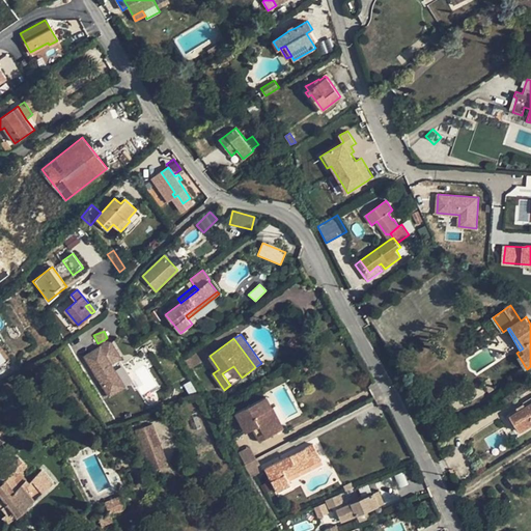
[(110,339),(84,356),(109,396),(126,386),(111,363),(121,357),(110,339)]
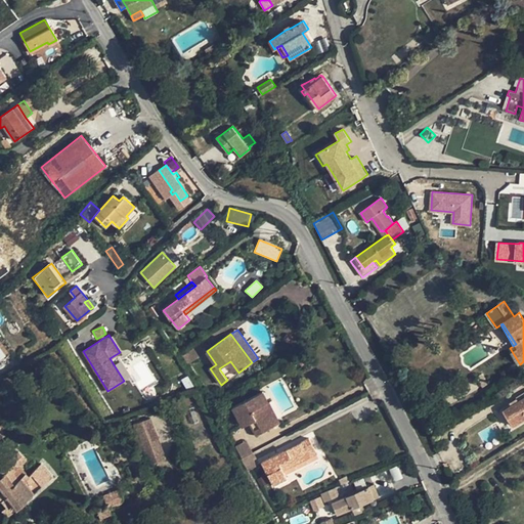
[(188,364),(199,357),(191,346),(181,353),(188,364)]
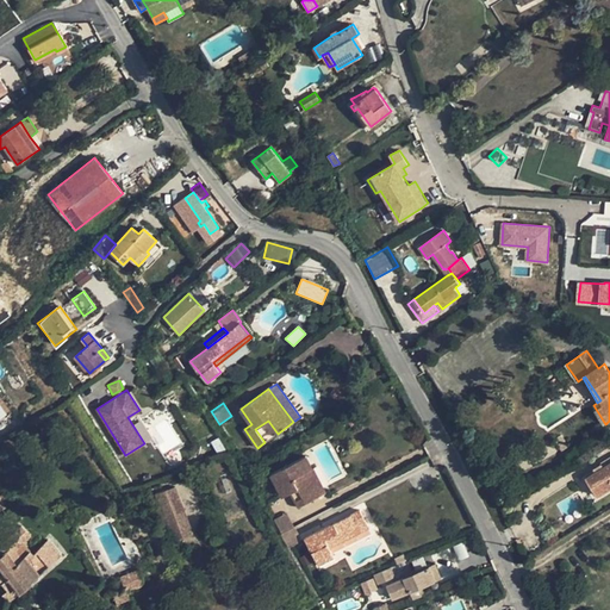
[(354,409),(344,415),(350,425),(356,421),(360,425),(363,423),(361,418),(354,409)]
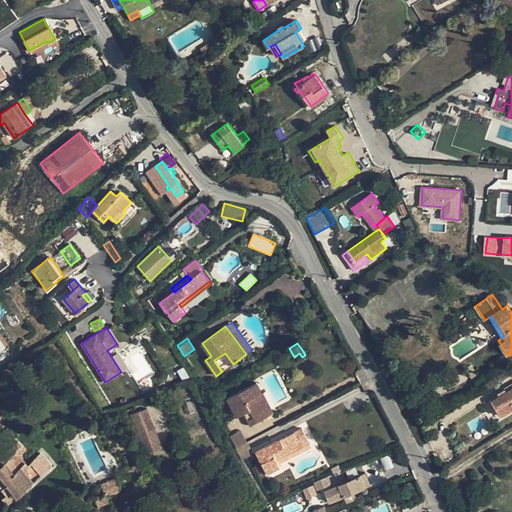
[(113,357),(121,371),(126,368),(118,354),(113,357)]
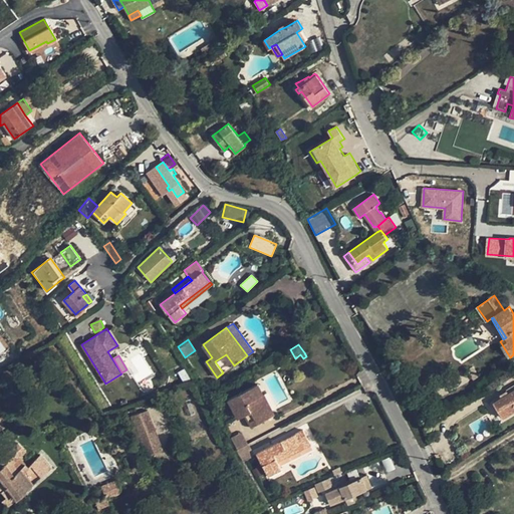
[(472,366),(467,369),(473,379),(478,376),(472,366)]
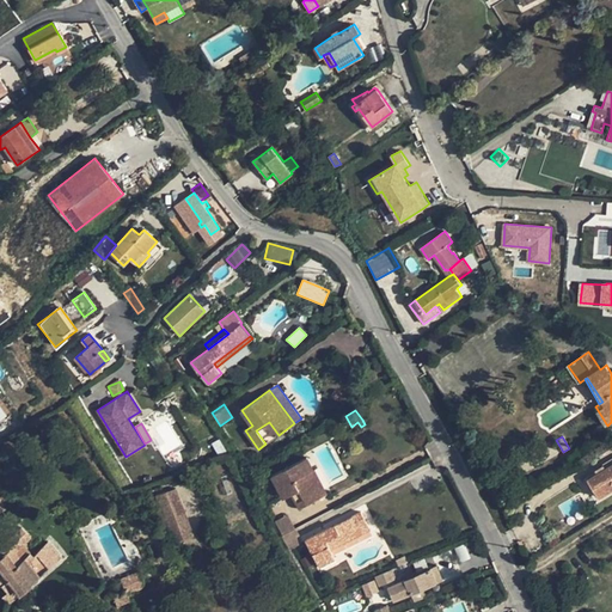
[(307,457),(271,476),(283,497),(292,494),(299,508),(320,497),(307,472),(313,470),(307,457)]
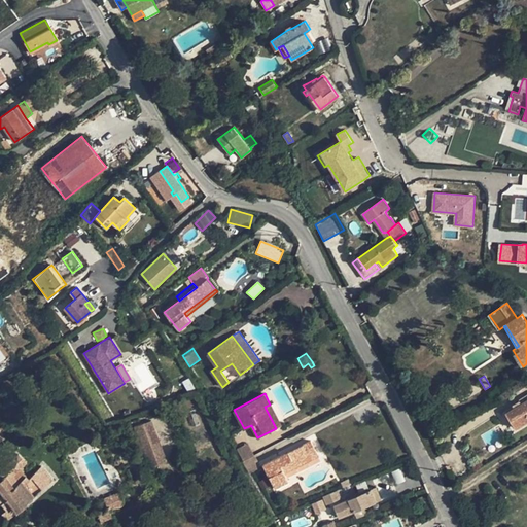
[(521,403),(506,413),(517,428),(526,421),(526,394),(519,400),(521,403)]
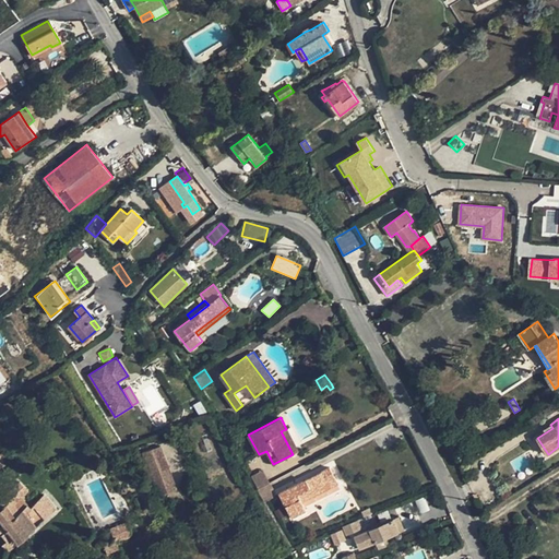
[(298,451),(286,429),(281,431),(293,454),(298,451)]
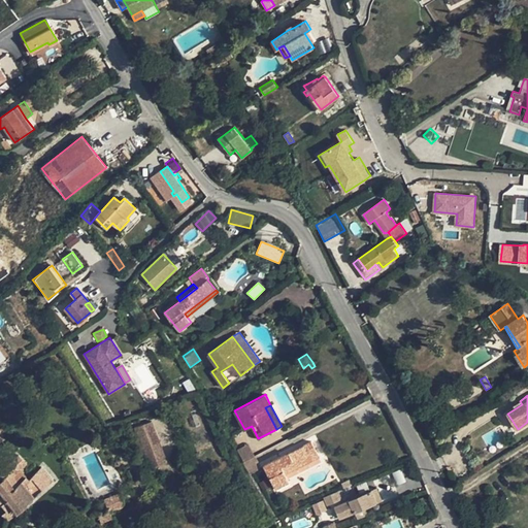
[(0,416),(0,425),(6,436),(10,434),(0,416)]
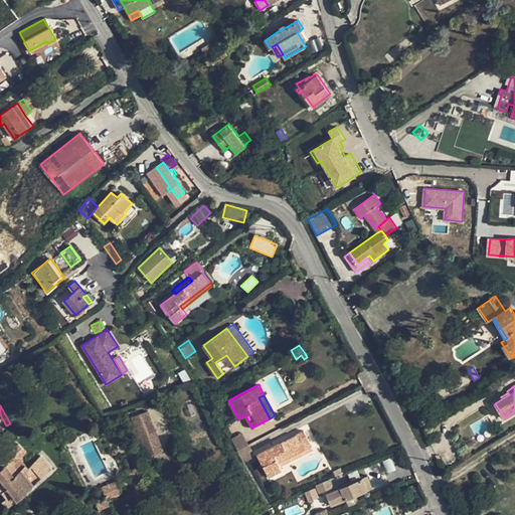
[(148,410),(132,417),(147,457),(163,451),(148,410)]
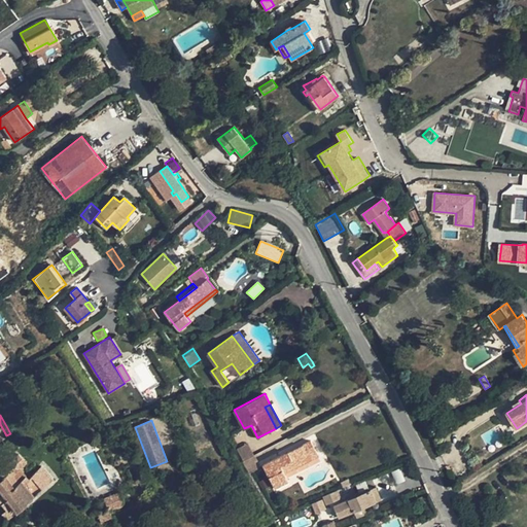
[(275,487),(288,481),(284,472),(296,466),(295,464),(317,452),(311,441),(262,464),(275,487)]
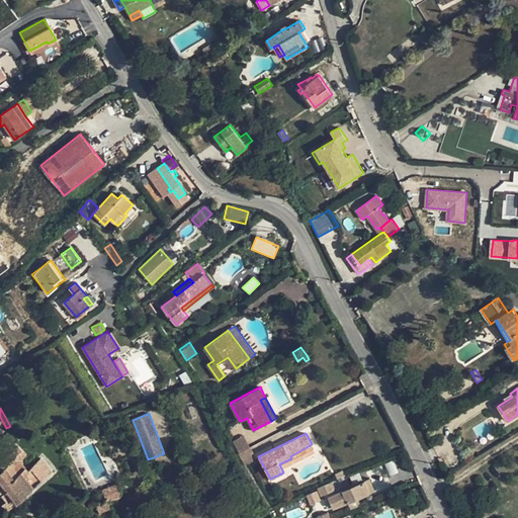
[(244,435),(233,441),(239,453),(249,447),(250,447),(244,435)]
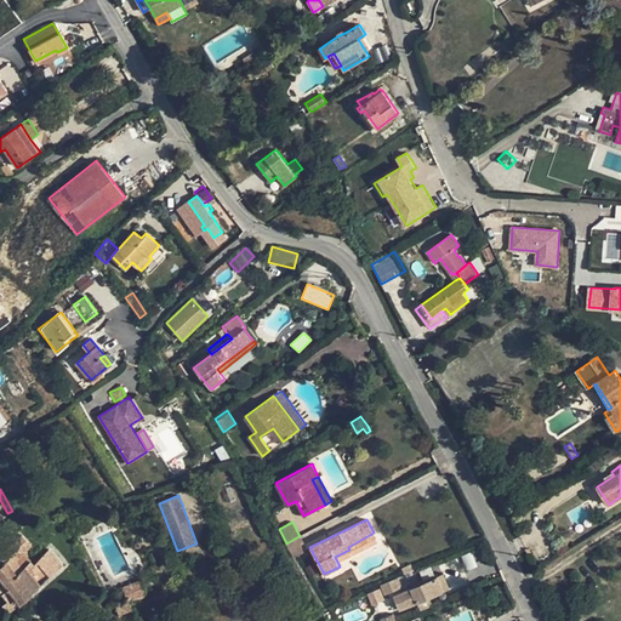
[(28,529),(5,552),(12,560),(36,537),(28,529)]
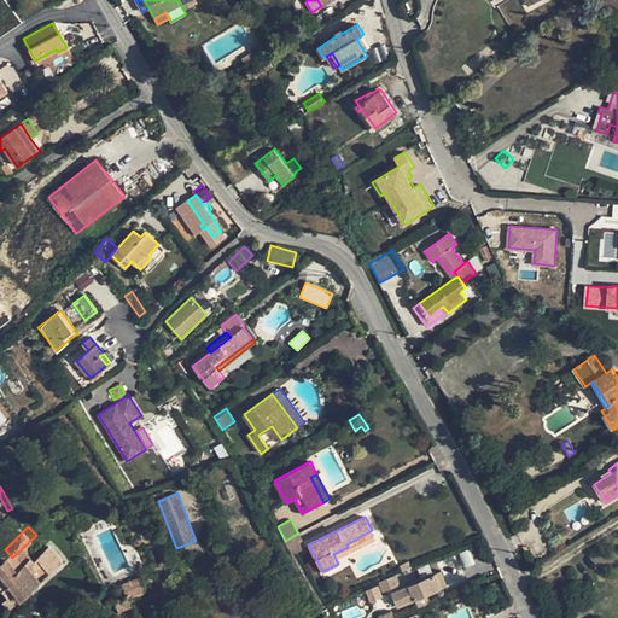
[(373,534),(372,530),(347,544),(348,547),(373,534)]
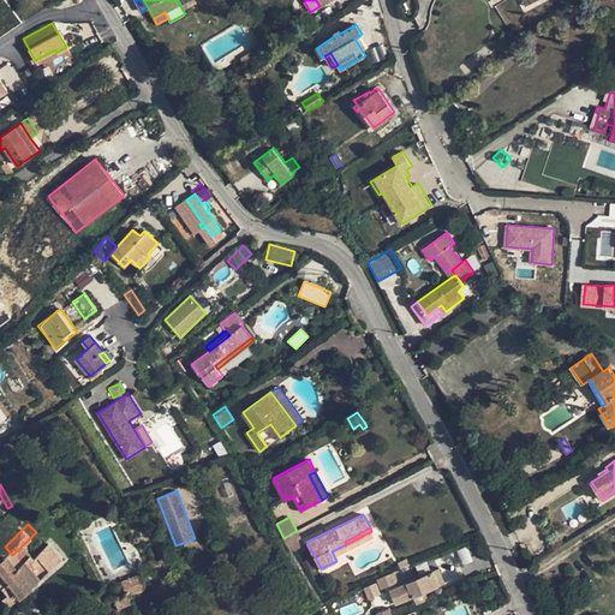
[(284,538),(282,538),(290,551),(302,545),(302,542),(296,531),(284,538)]
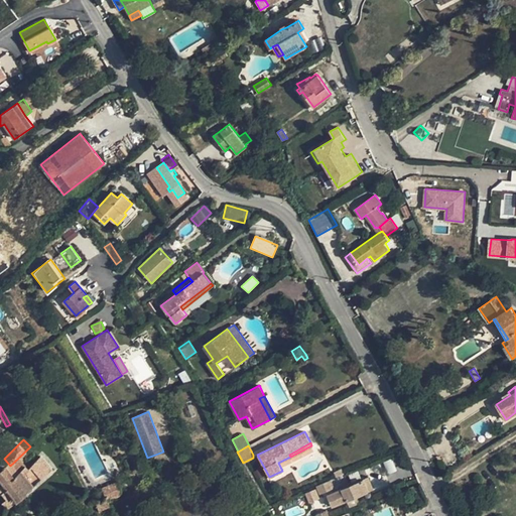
[(40,457),(37,460),(49,473),(52,470),(40,457)]
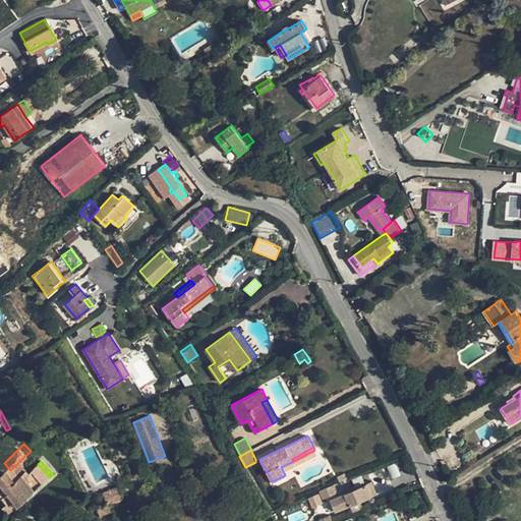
[(0,474),(0,482),(2,484),(0,485),(0,499),(2,499),(6,504),(2,508),(7,514),(27,497),(50,477),(38,464),(29,473),(25,470),(18,478),(10,470),(4,463),(0,466),(0,469),(3,473),(0,474)]
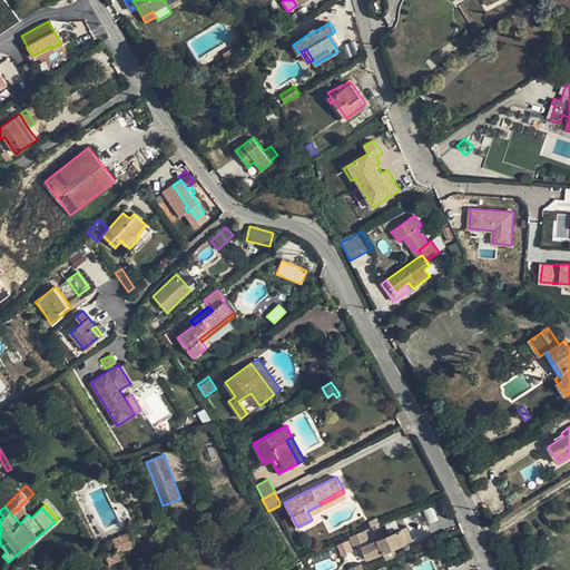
[(377,518),(370,521),(372,527),(380,523),(377,518)]
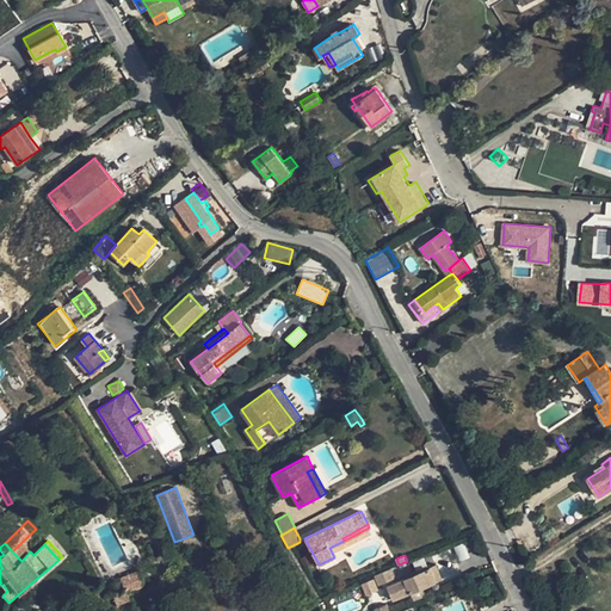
[(436,565),(405,579),(411,592),(434,581),(433,576),(439,574),(436,565)]
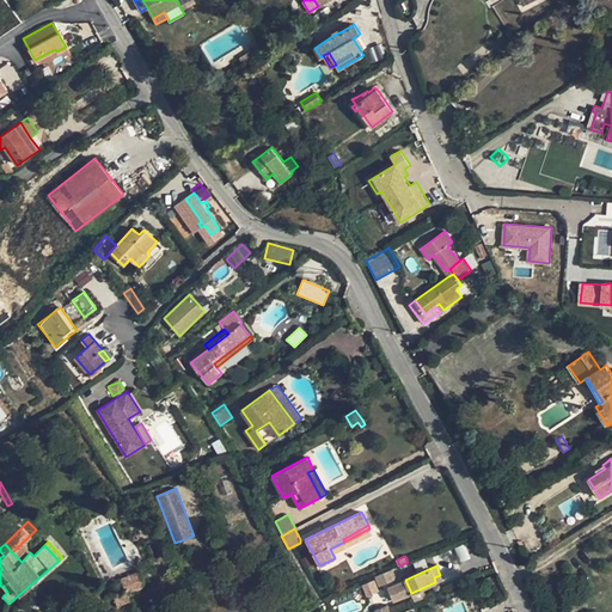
[(374,577),(379,588),(396,580),(391,569),(374,577)]
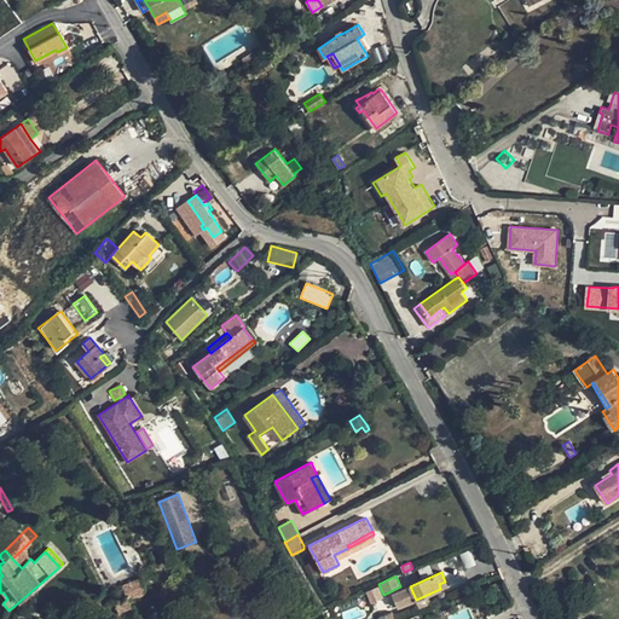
[(142,577),(122,586),(127,597),(127,596),(128,599),(143,593),(144,591),(145,590),(145,588),(145,586),(142,577)]
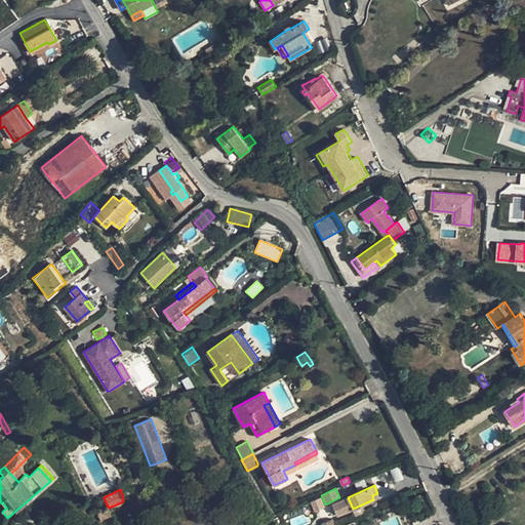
[(320,497),(310,502),(315,513),(325,508),(320,497)]
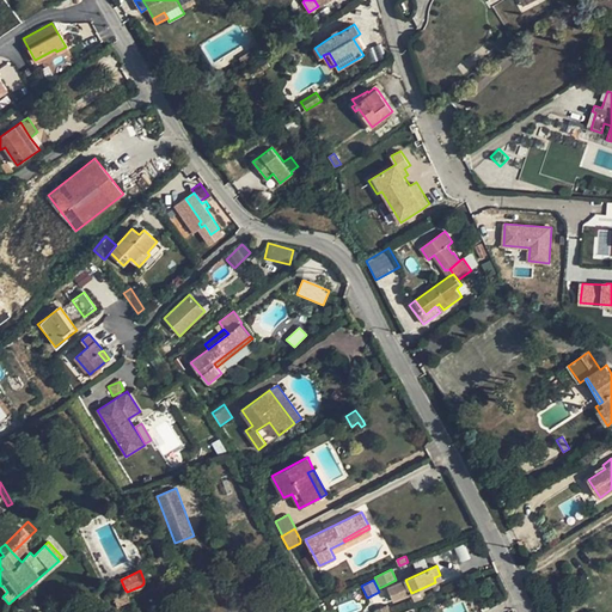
[(126,591),(116,594),(112,597),(111,598),(111,600),(114,609),(130,600),(127,592),(126,589),(126,591)]
